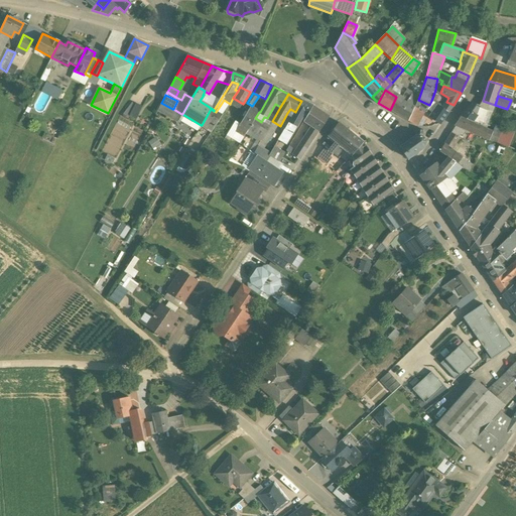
[(396,97),(390,110),(408,121),(414,108),(406,104),(396,97)]
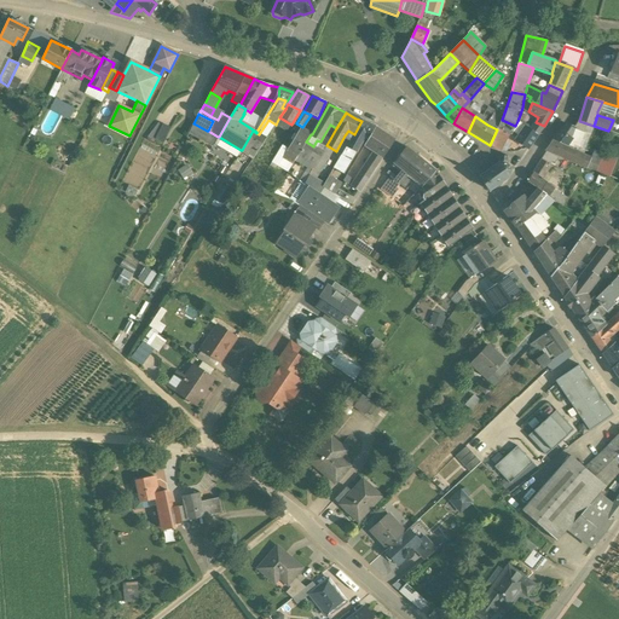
[(501,122),(492,116),(487,125),(497,129),(498,127),(501,122)]
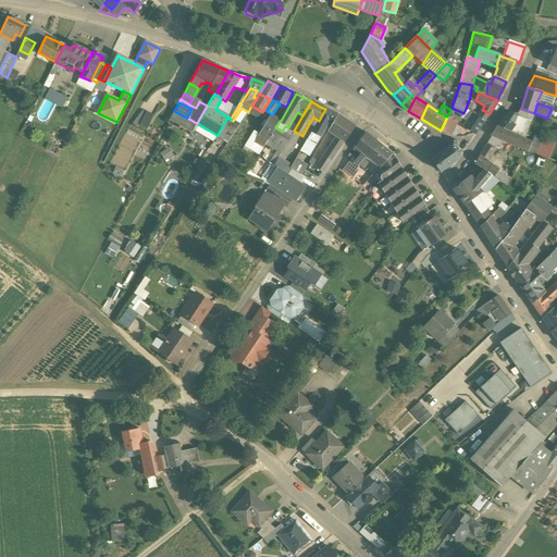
[(262,112),(251,106),(248,112),(256,116),(258,118),(262,112)]
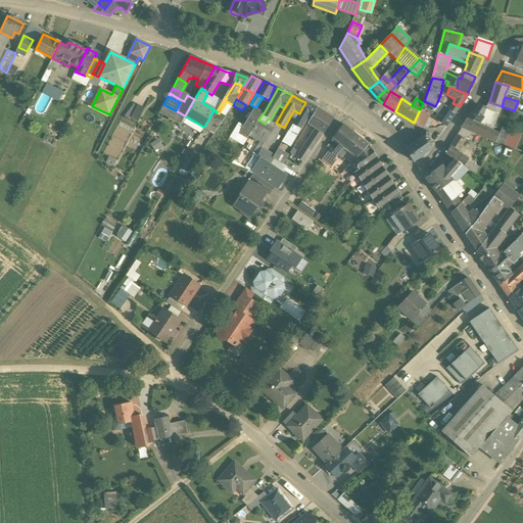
[(518,101),(514,110),(522,113),(522,102),(518,100),(518,101)]
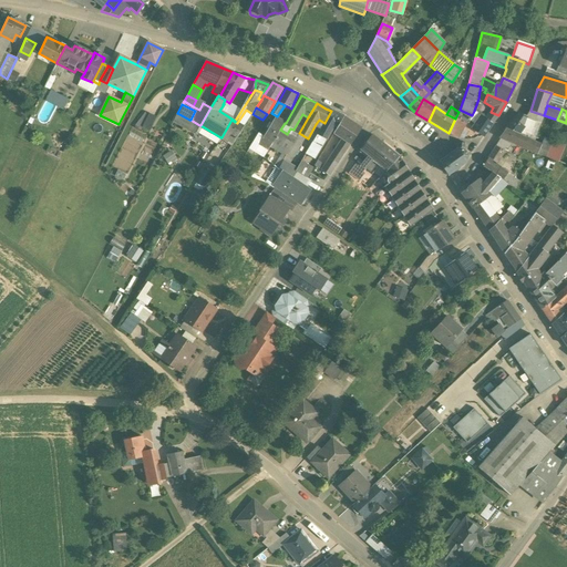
[(472,115),(460,110),(459,112),(456,116),(466,123),(472,115)]
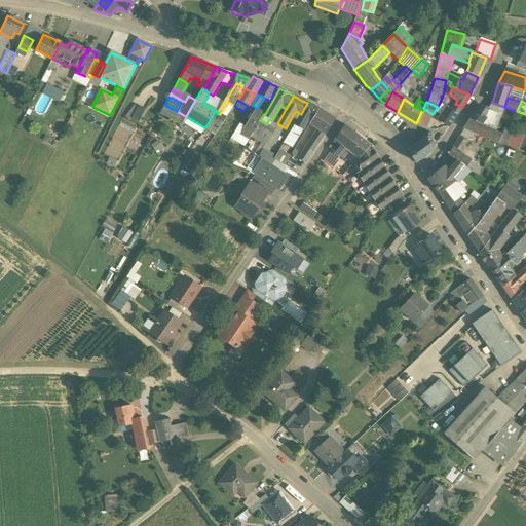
[(135,103),(127,117),(139,122),(146,109),(135,103)]
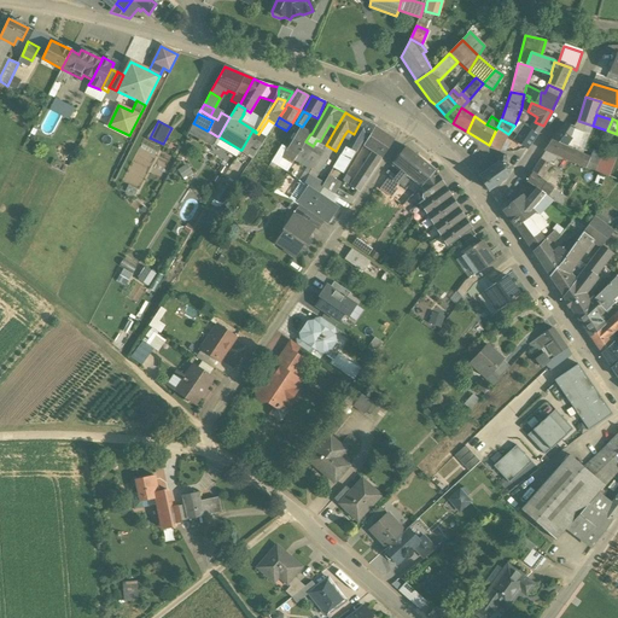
[(374,127),(361,121),(354,134),(333,168),(343,174),(365,136),(368,138),(374,127)]
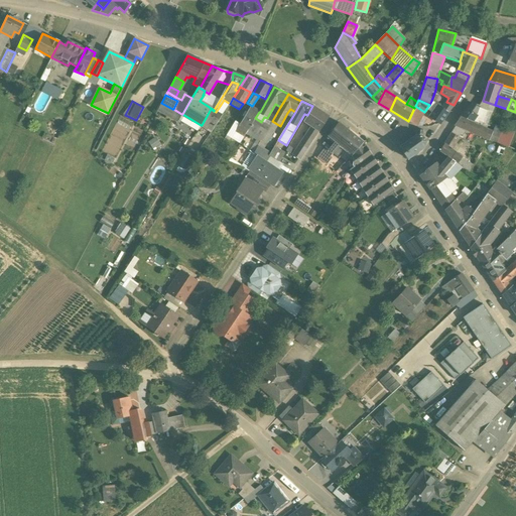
[(429,105),(424,112),(440,124),(448,112),(431,101),(429,105)]
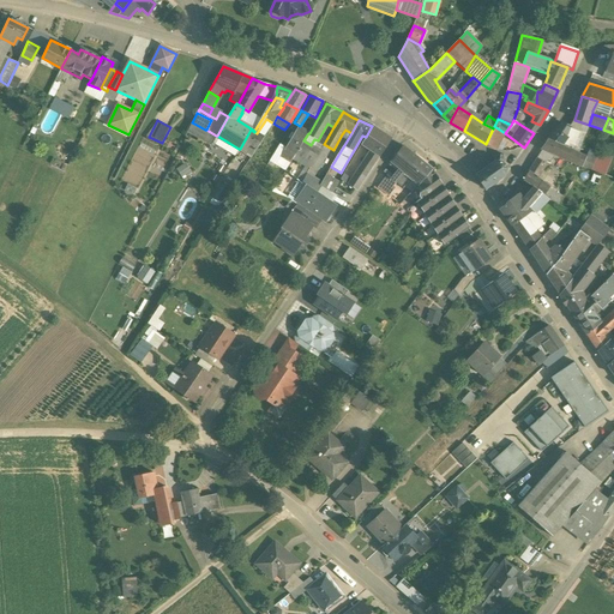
[(569,128),(585,134),(589,125),(575,120),(569,128)]
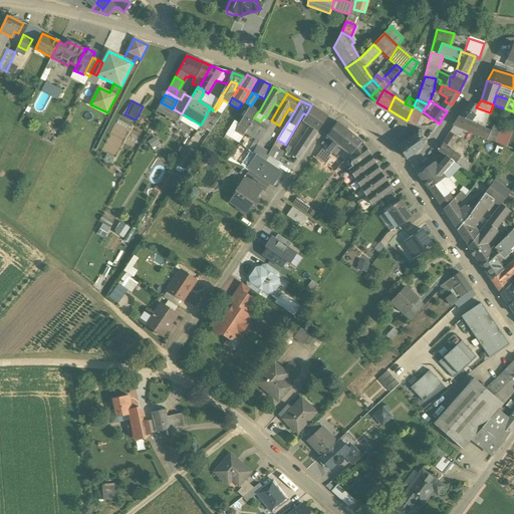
[(468,103),(460,116),(467,119),(472,121),(476,107),(468,103)]
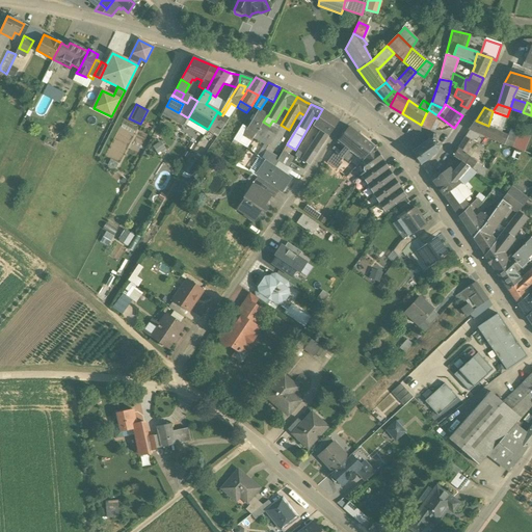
[(339,121),(322,109),(317,118),(313,126),(321,130),(313,143),(320,148),(339,121)]
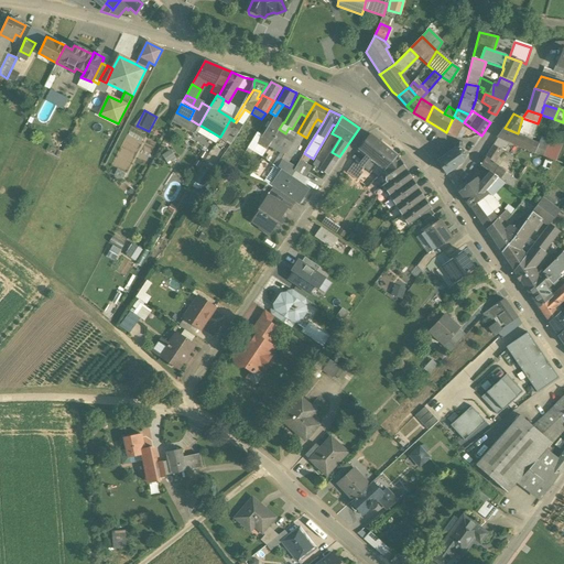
[(453,118),(446,132),(455,138),(464,122),(454,116),(453,118)]
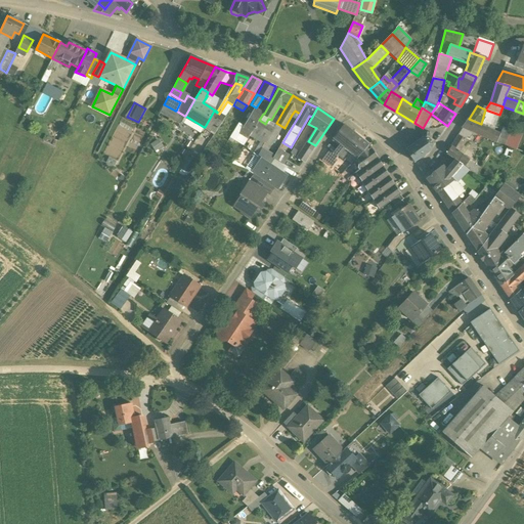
[(253,112),(244,127),(238,123),(235,129),(241,132),(239,133),(248,138),(250,136),(259,120),(263,114),(256,110),(255,113),(253,112)]
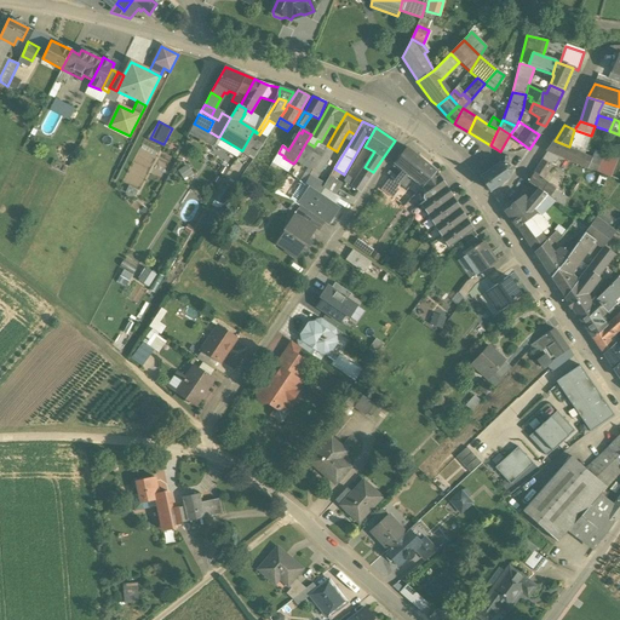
[(591,136),(574,130),(569,147),(584,153),(591,136)]
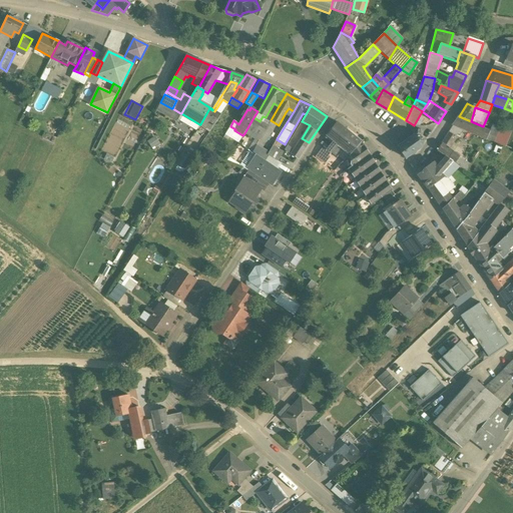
[(172,108),(171,108),(167,114),(177,119),(180,113),(172,108)]
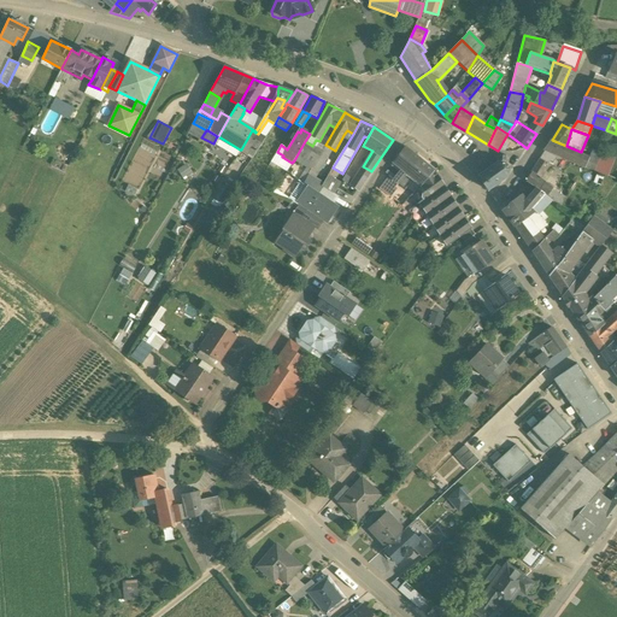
[(252,130),(241,150),(253,158),(265,137),(258,134),(256,133),(252,130)]
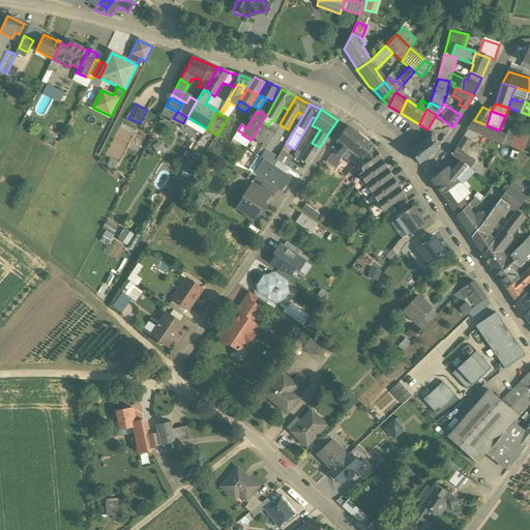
[(268,125),(262,121),(253,138),(259,141),(260,139),(265,142),(268,144),(271,139),(276,129),(268,125)]
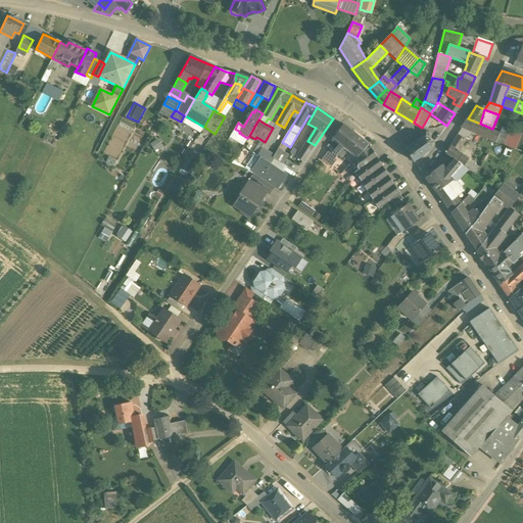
[(483,128),(467,121),(462,128),(472,132),(479,135),(483,128)]
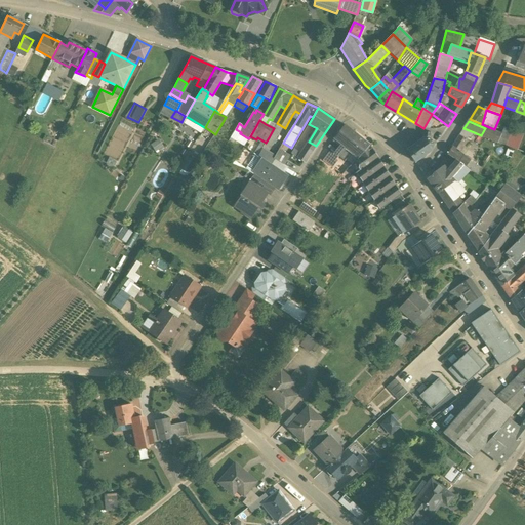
[(285,128),(277,123),(274,128),(269,137),(278,144),(286,129),(285,128)]
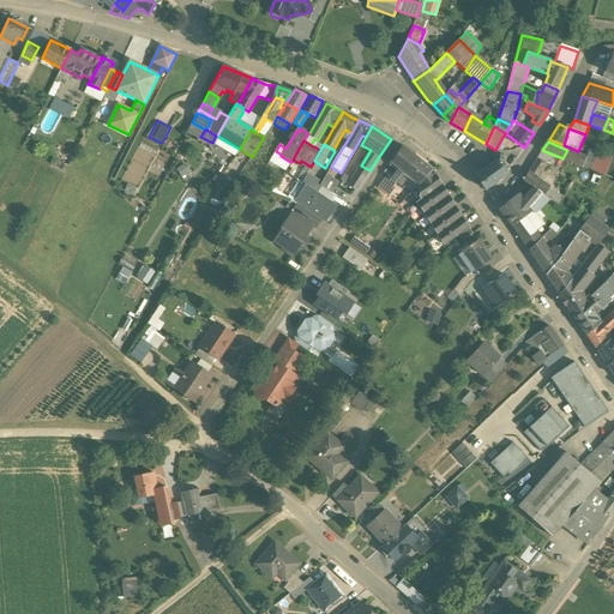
[(417,157),(403,146),(391,162),(399,168),(404,173),(417,157)]
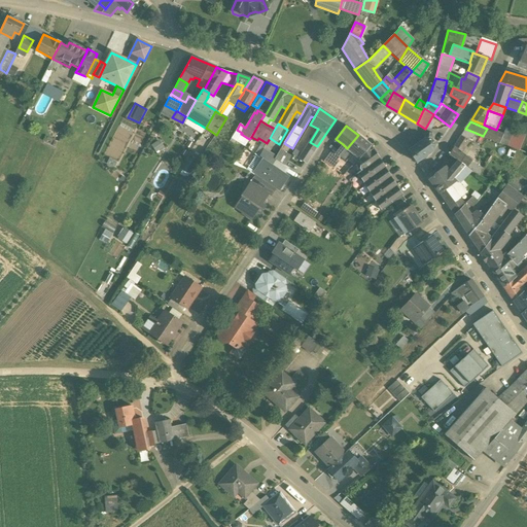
[(476,133),(465,129),(461,136),(467,140),(466,141),(467,141),(469,137),(472,138),(476,133)]
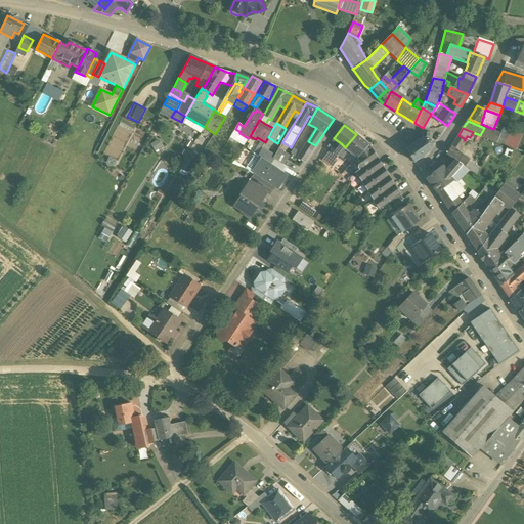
[(499,135),(484,128),(480,135),(496,142),(499,135)]
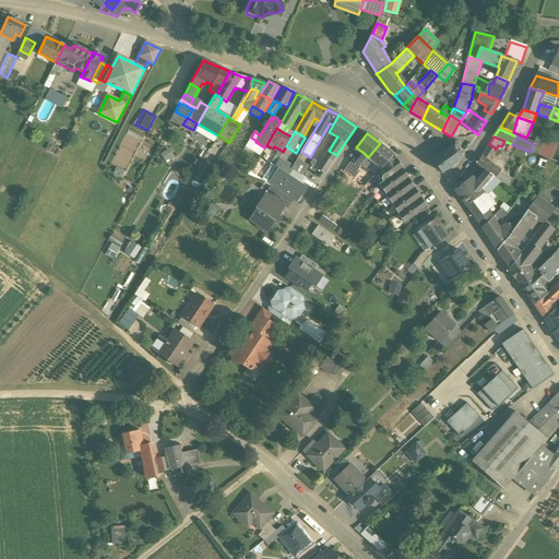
[(548,140),(542,155),(552,159),(558,144),(548,140)]
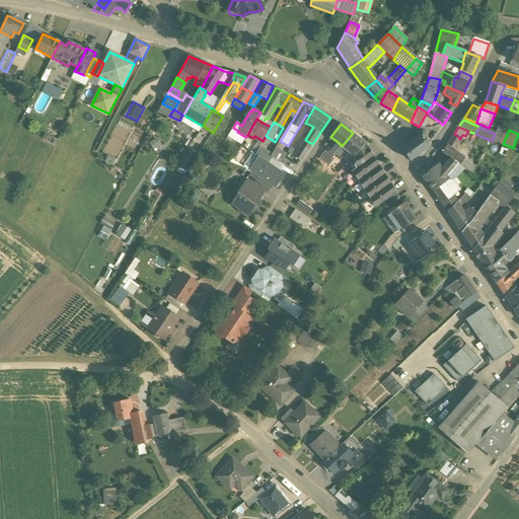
[(426,131),(419,131),(419,136),(401,148),(411,160),(427,148),(429,142),(425,138),(426,137),(426,131)]
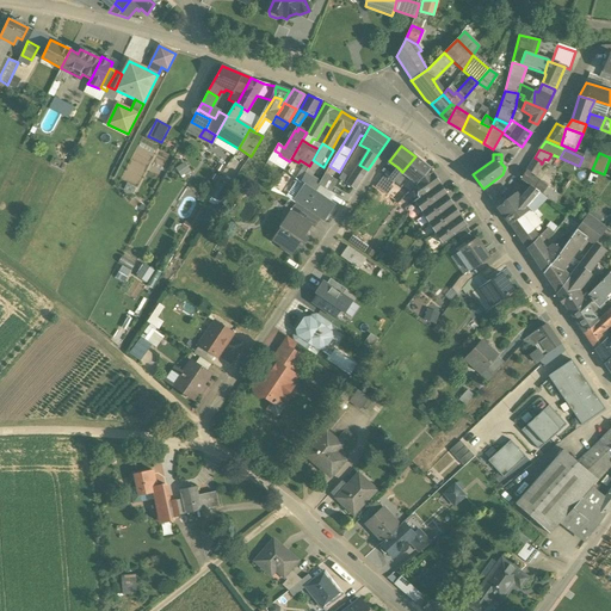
[(402,172),(402,173),(408,178),(415,184),(431,168),(415,156),(402,172)]
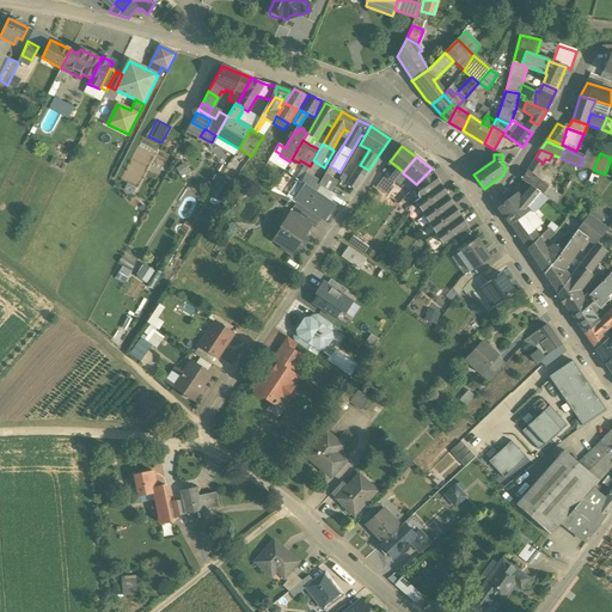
[(543,163),(536,158),(526,171),(536,178),(542,170),(539,167),(542,164),(543,163)]
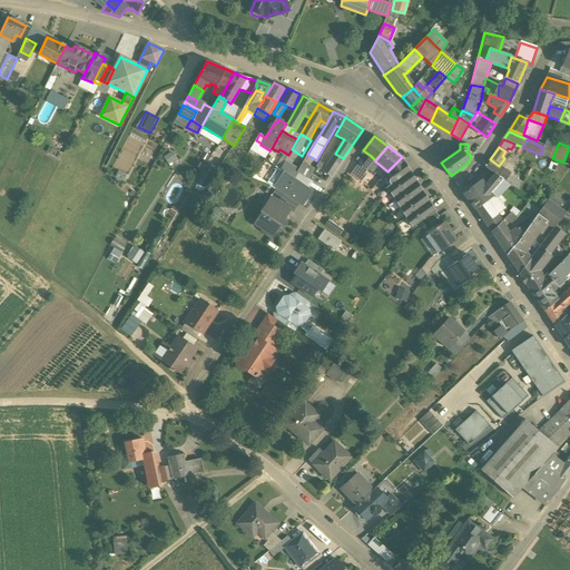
[(302,156),(292,149),(288,155),(287,156),(288,157),(298,163),(302,156)]
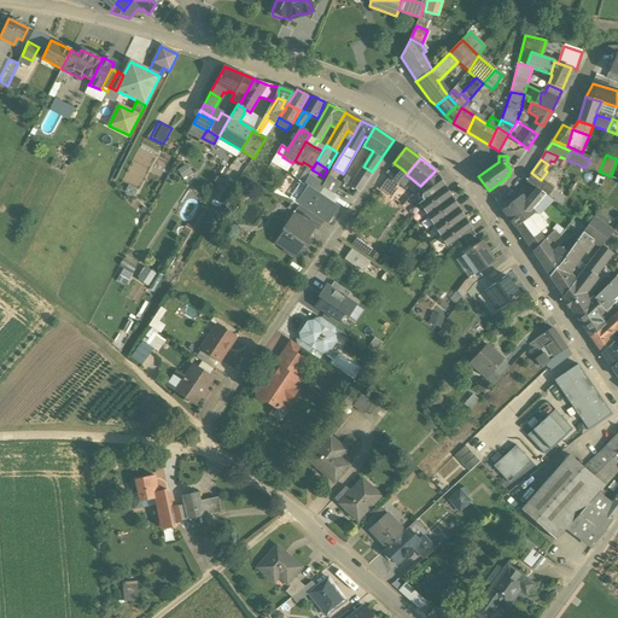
[(188,164),(179,169),(184,179),(193,173),(188,164)]
